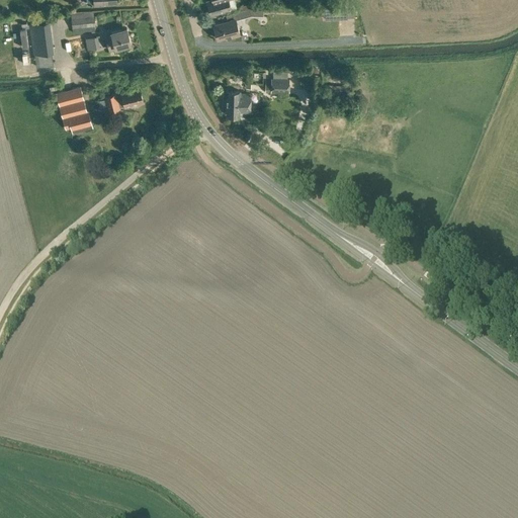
[(206,0),(210,14),(231,8),(235,9),(236,7),(234,0),(206,0)]
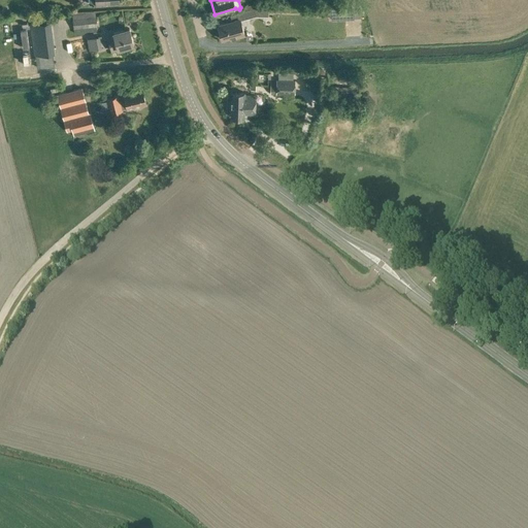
[(232,21),(218,25),(222,39),(230,36),(231,39),(244,35),(240,20),(244,19),(256,15),(254,8),(242,11),(238,12),(240,19),(232,21)]
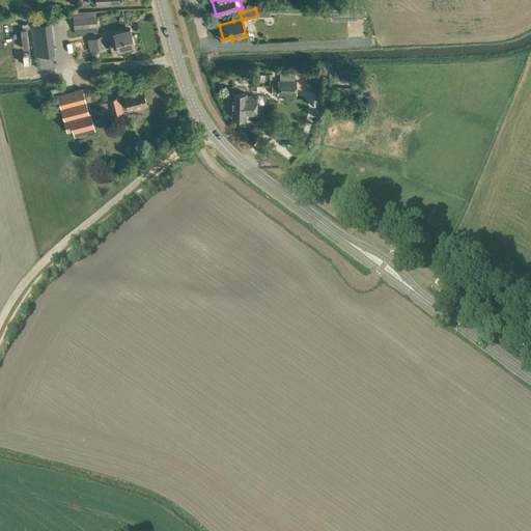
[(90,17),(90,15),(73,16),(75,34),(98,31),(96,17),(90,17)]
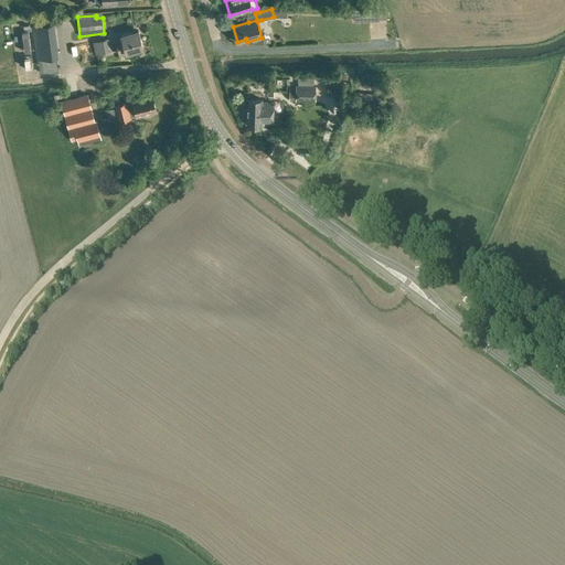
[(59,71),(56,57),(59,57),(54,23),(32,25),(36,60),(38,60),(40,73),(59,71)]
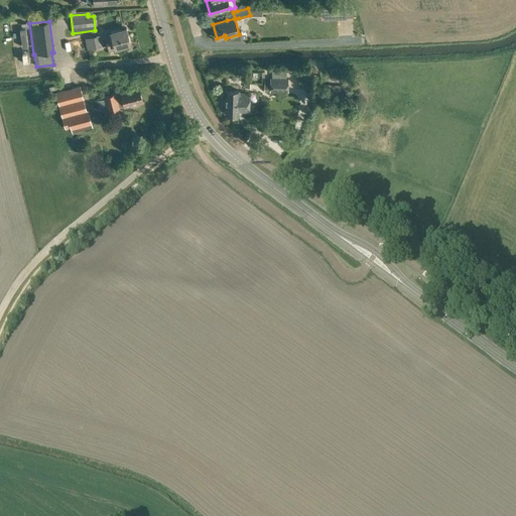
[(109,50),(116,48),(131,43),(127,27),(111,32),(111,34),(105,36),(109,50)]
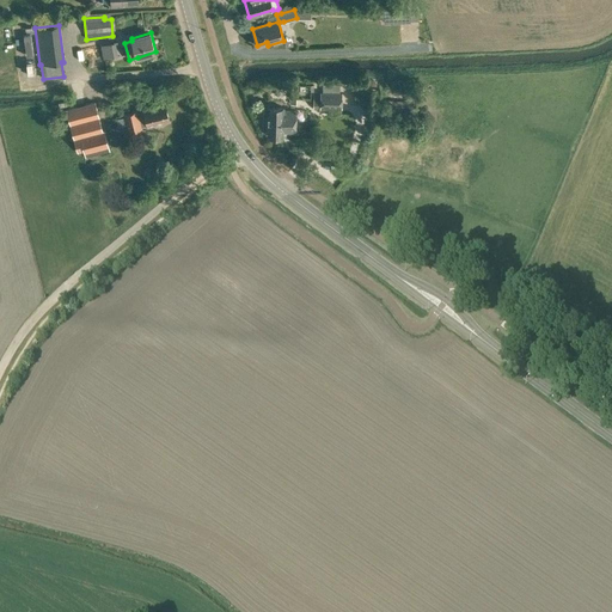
[(108,42),(109,56),(123,56),(122,42),(108,42)]
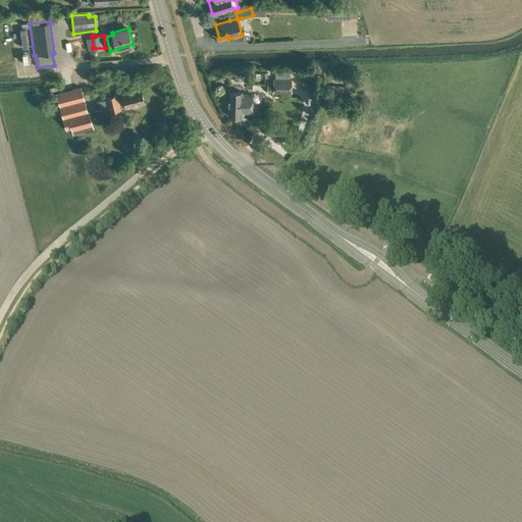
[(312,71),(312,74),(314,77),(317,77),(320,74),(320,71),(318,68),(314,68),(312,71)]
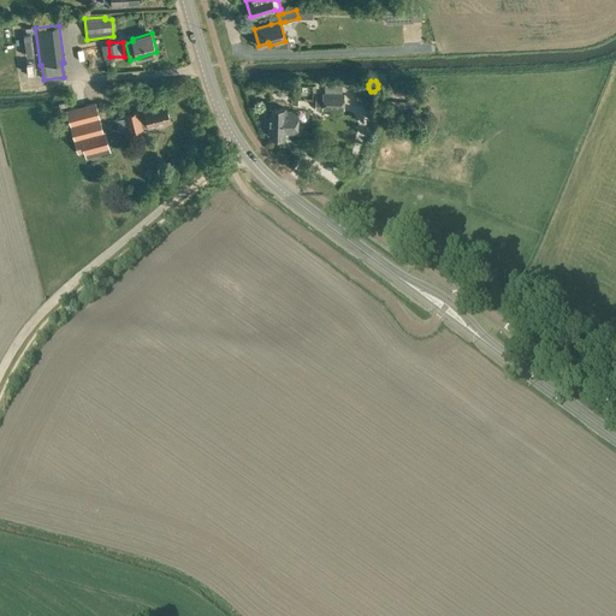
[(344,111),(344,93),(323,92),(323,98),(315,98),(315,110),(344,111)]
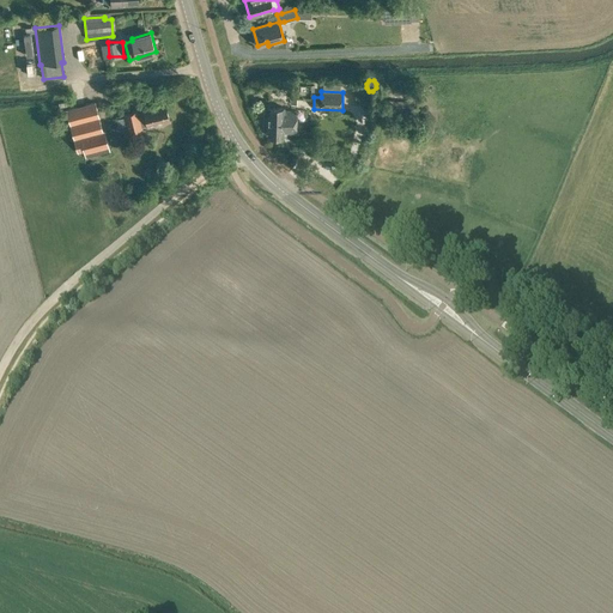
[(170,121),(165,101),(143,107),(144,111),(139,113),(138,110),(123,114),(128,132),(143,127),(149,126),(149,127),(170,121)]
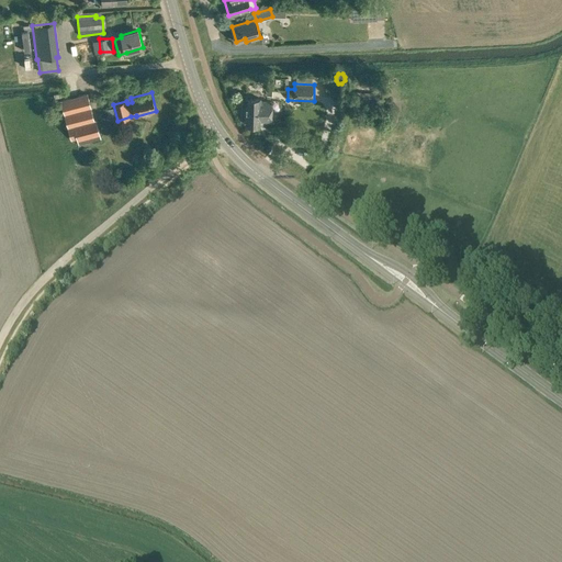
[(375,104),(377,94),(371,93),(357,92),(355,103),(369,105),(369,104),(375,104)]
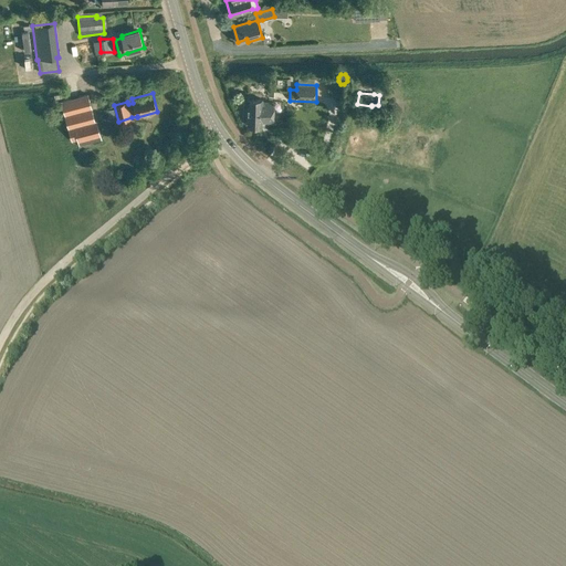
[(95,121),(88,94),(61,101),(72,142),(77,139),(79,142),(101,136),(97,121),(95,121)]
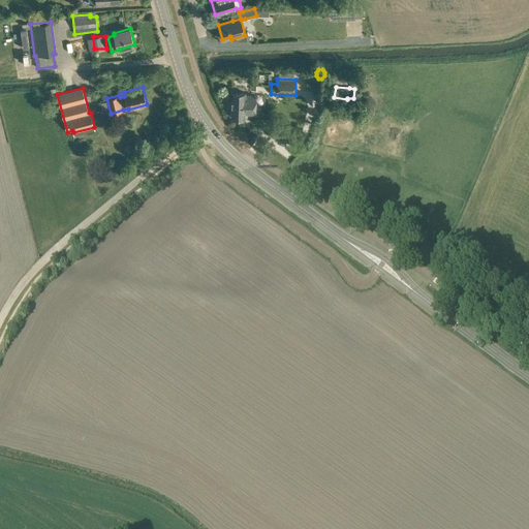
[(256,116),(256,95),(246,95),(246,93),(232,92),(231,117),(245,118),(245,117),(248,117),(248,116),(256,116)]
